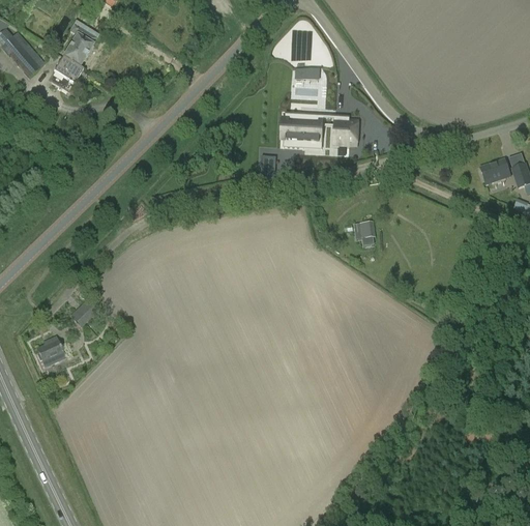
[(109,10),(115,0),(91,0),(109,10)]
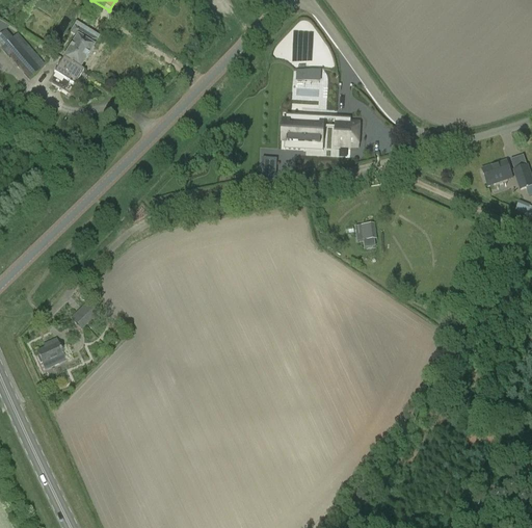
[(69,30),(76,34),(61,58),(81,71),(83,69),(79,67),(94,44),(90,42),(94,35),(73,23),(69,30)]
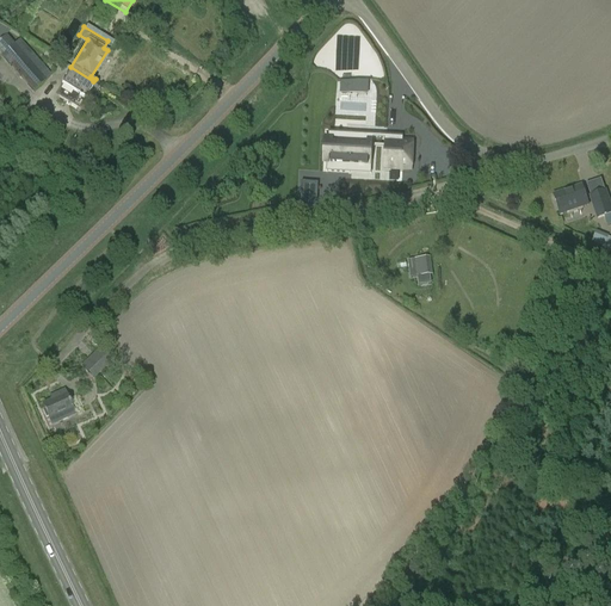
[(51,72),(36,53),(20,35),(14,39),(6,31),(0,36),(0,47),(2,50),(1,51),(34,87),(51,72)]
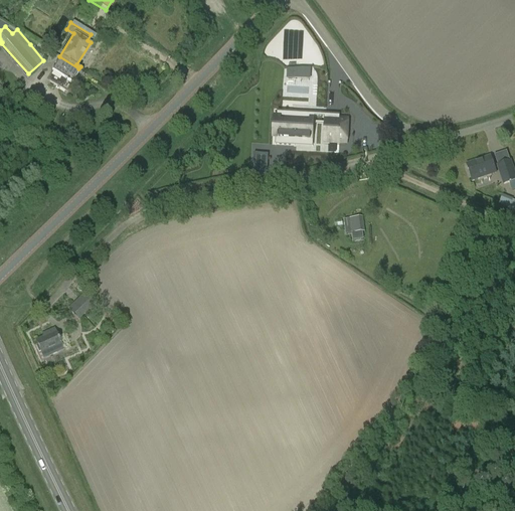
[(78,68),(59,56),(51,68),(53,69),(48,77),(66,89),(71,81),(71,80),(78,68)]
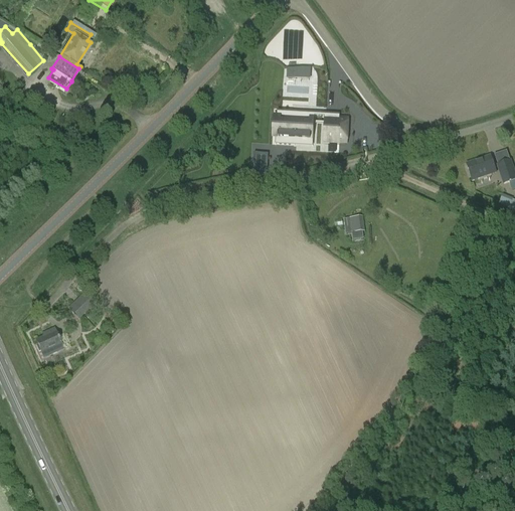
[(311,137),(312,121),(309,121),(310,111),(302,110),(302,113),(295,112),(295,110),(285,109),(285,119),(280,119),(279,134),(311,137)]
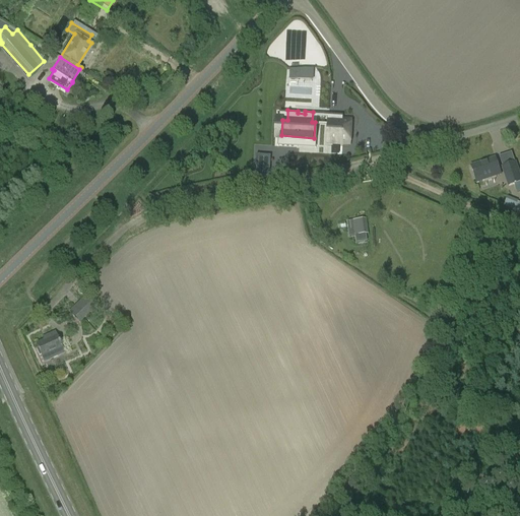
[(340,140),(349,141),(351,117),(343,116),(342,116),(341,124),(329,123),(329,115),(328,123),(327,138),(341,139),(340,140)]
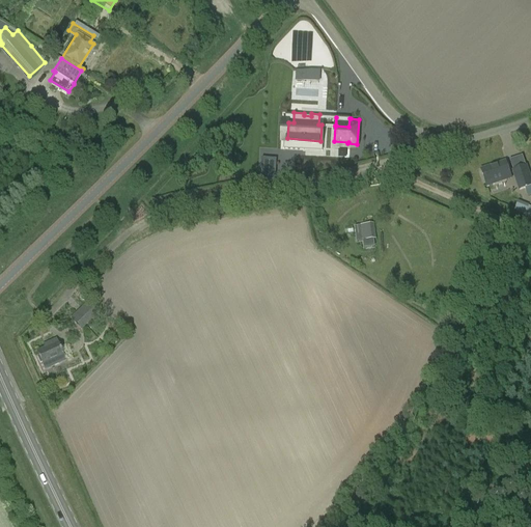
[(372,151),(372,145),(373,139),(374,129),(367,128),(365,150),(372,151)]
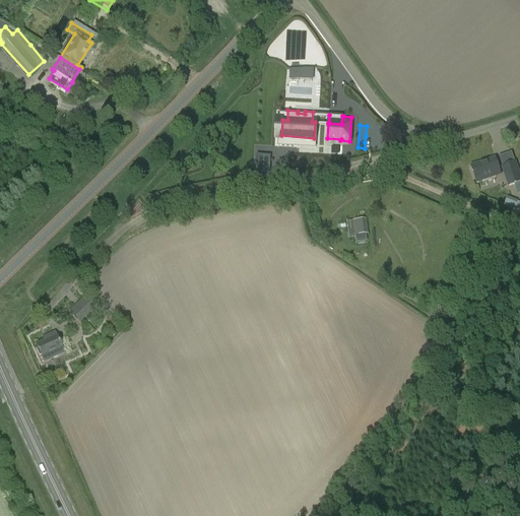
[(273,168),(275,143),(261,142),(259,167),(273,168)]
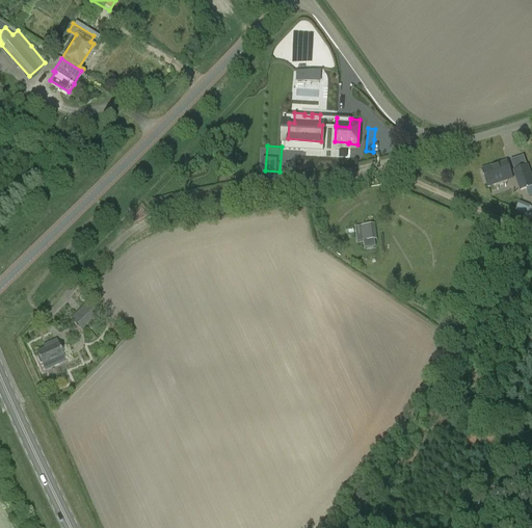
[(506,158),(486,164),(482,166),(487,183),(512,175),(506,158)]
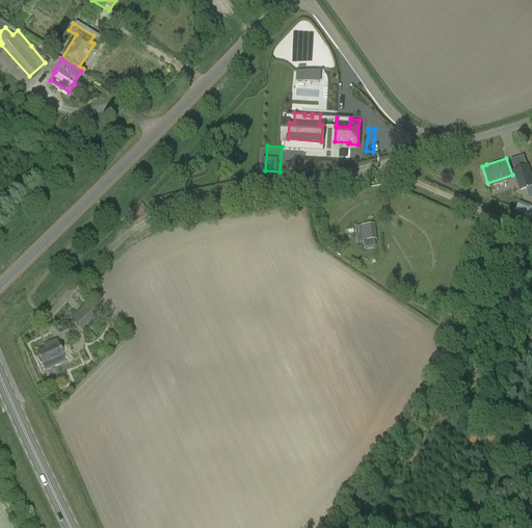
[(526,160),(516,163),(523,181),(531,178),(526,160)]
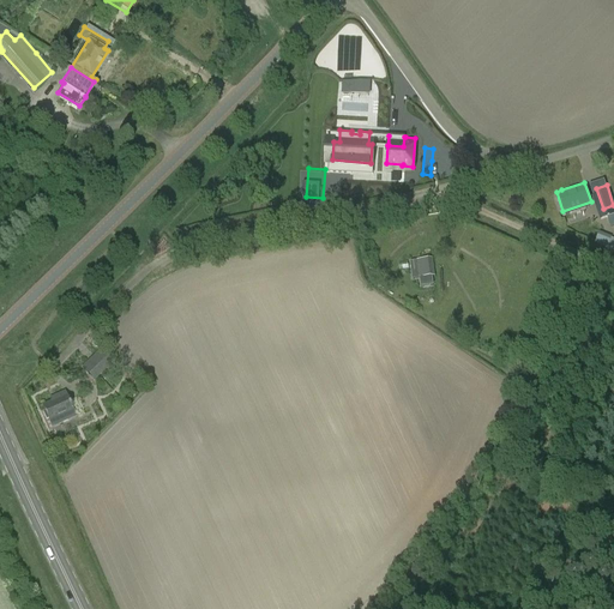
[(612,233),(600,228),(595,240),(607,245),(612,233)]
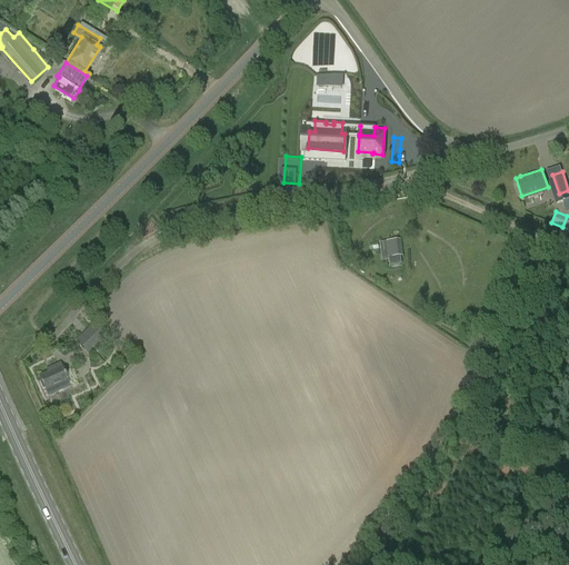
[(400,236),(380,239),(381,255),(402,253),(400,236)]
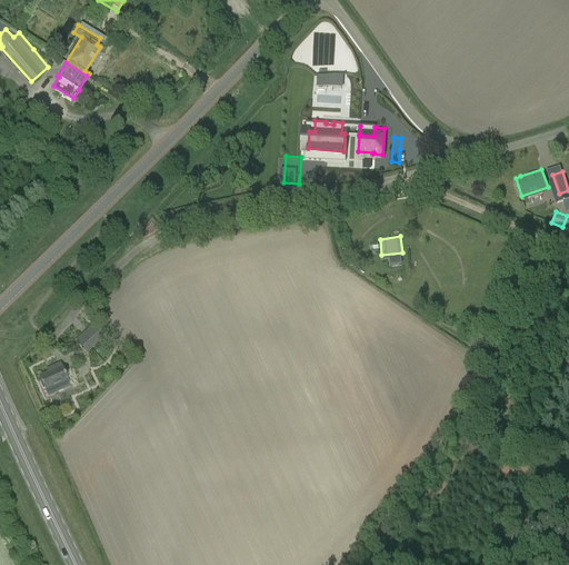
[(91,344),(102,333),(92,323),(76,338),(81,344),(87,338),(91,344)]
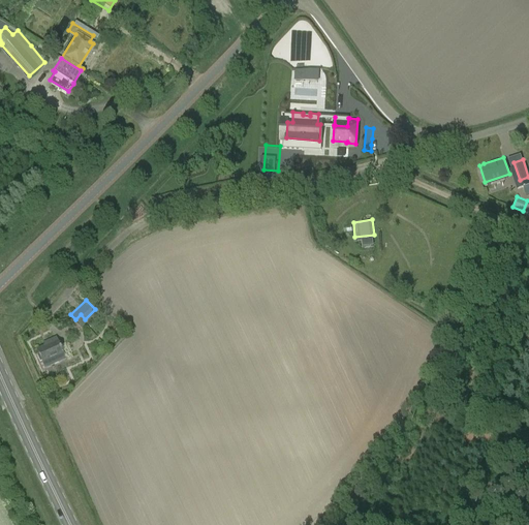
[(39,359),(41,358),(45,366),(60,359),(58,354),(63,352),(55,335),(48,338),(49,341),(36,346),(38,351),(36,352),(39,359)]
